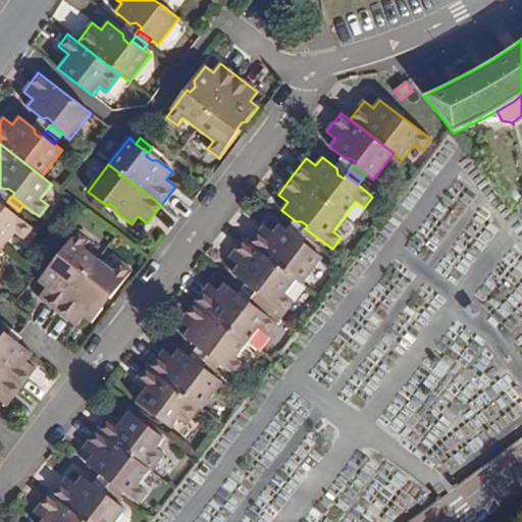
[(107,206),(95,197),(91,202),(103,211),(107,206)]
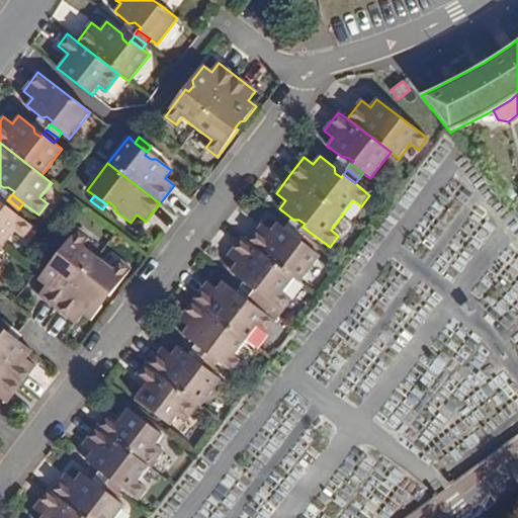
[(19,208),(8,199),(4,205),(15,213),(19,208)]
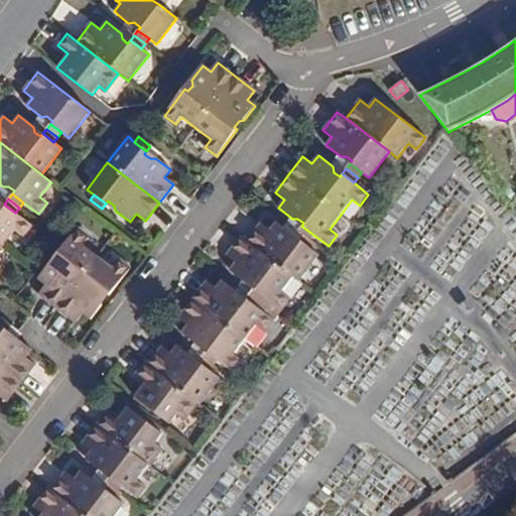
[(0,242),(3,245),(14,230),(22,236),(30,225),(15,213),(4,205),(1,207),(0,206),(0,242)]
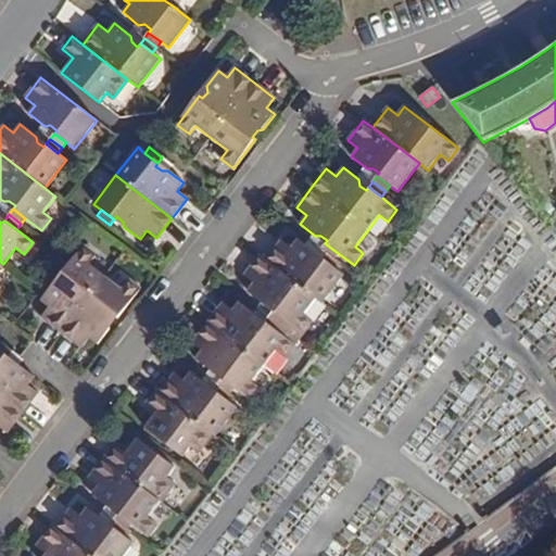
[(315,299),(321,304),(344,276),(337,269),(324,260),(321,263),(315,258),(314,252),(298,240),(291,249),(281,241),(266,261),(315,299)]
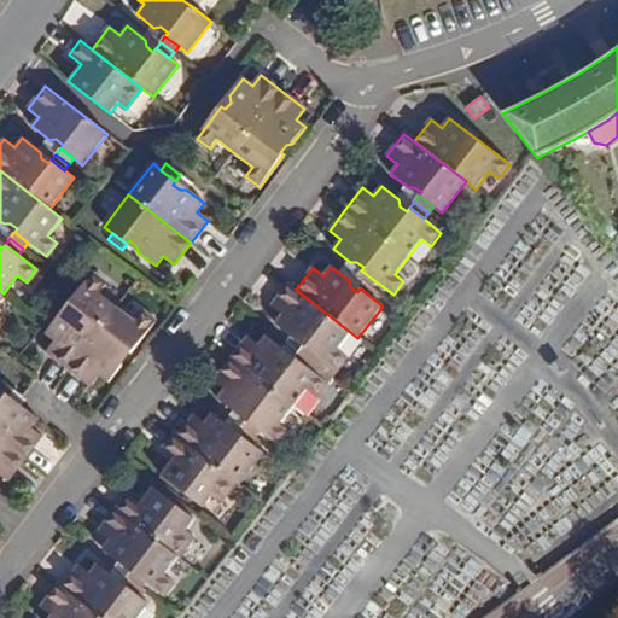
[(375,281),(361,270),(356,277),(365,283),(371,287),(375,281)]
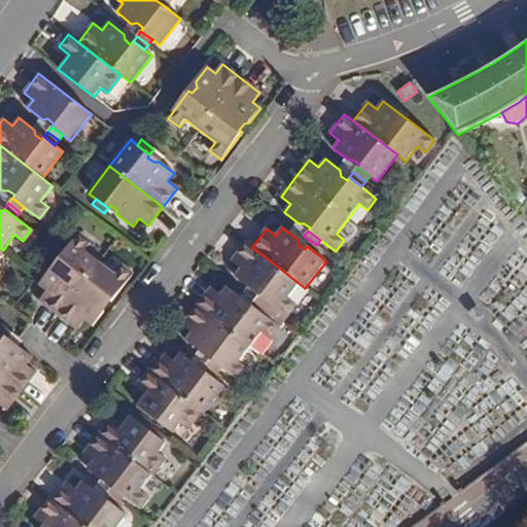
[(84,320),(93,326),(104,311),(104,306),(108,300),(111,302),(133,275),(120,266),(115,274),(100,261),(84,250),(91,243),(79,234),(58,260),(61,264),(57,269),(50,270),(39,285),(47,291),(40,301),(59,315),(77,329),(84,320)]
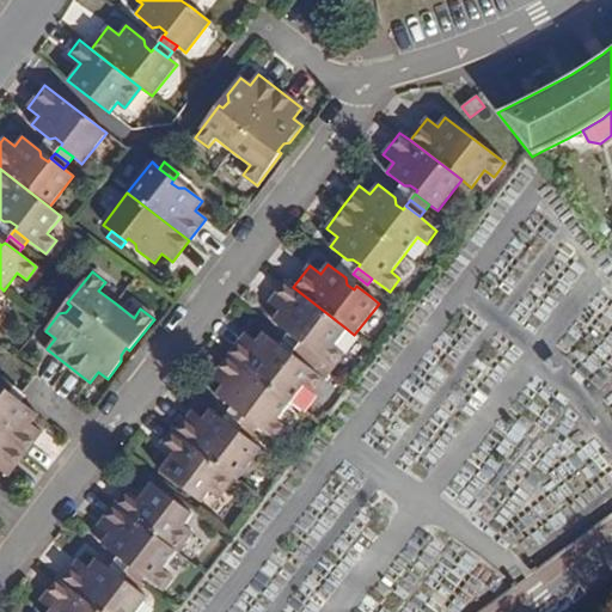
[(367,285),(361,280),(356,286),(371,297),(375,291),(367,285)]
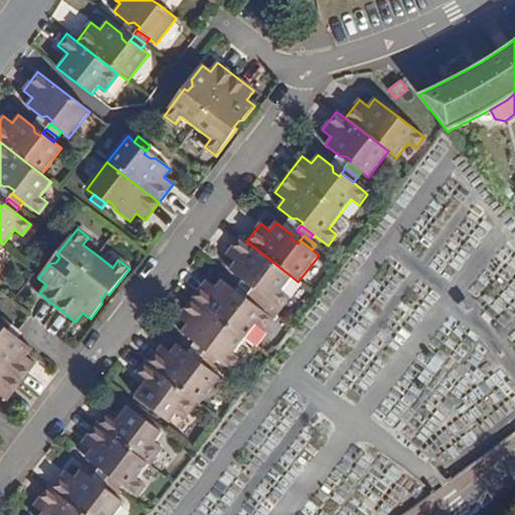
[(246,241),(240,236),(226,254),(235,262),(229,270),(243,281),(249,281),(254,285),(252,288),(265,297),(280,309),(288,297),(281,292),(292,277),(246,241)]
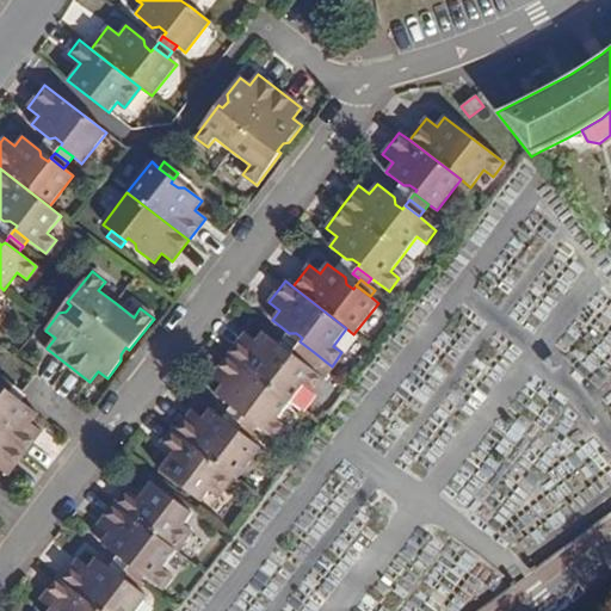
[(211,377),(222,386),(215,395),(232,408),(239,407),(246,413),(242,417),(257,427),(275,440),(285,427),(276,420),(289,402),(303,386),(312,392),(322,378),(304,365),(290,355),(288,358),(281,352),(279,346),(263,333),(255,343),(244,334),(228,356),(211,377)]
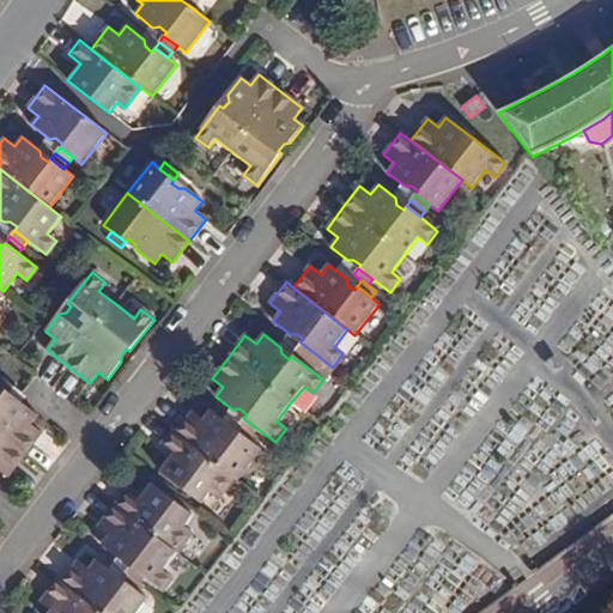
[(315,353),(301,343),(296,349),(310,360),(315,353)]
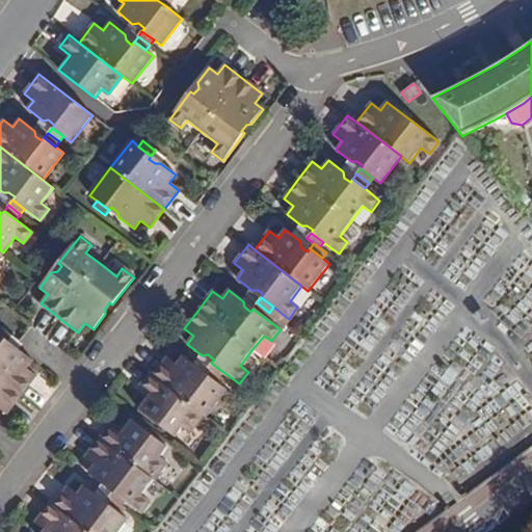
[(269,313),(257,302),(253,309),(265,318),(269,313)]
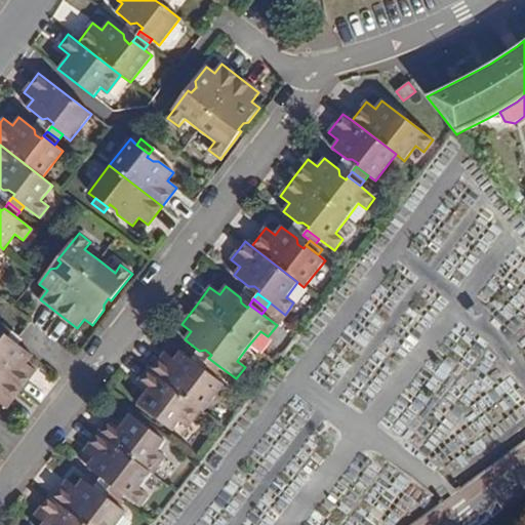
[(12,332),(0,322),(0,331),(8,337),(12,332)]
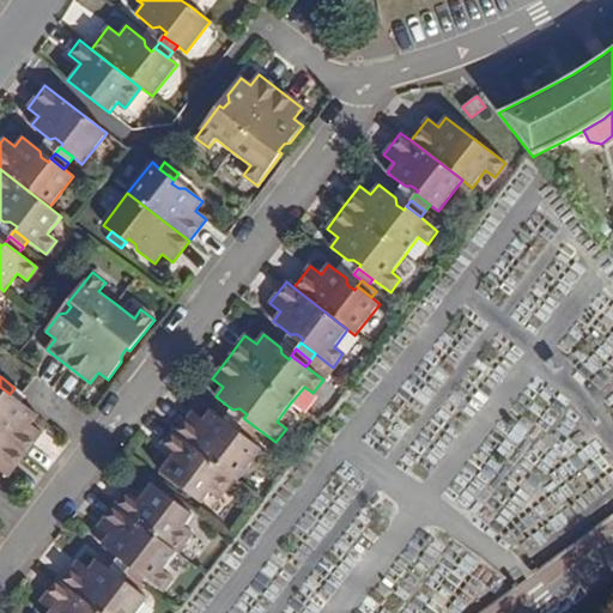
[(0,471),(7,478),(24,455),(41,434),(30,425),(37,416),(20,402),(13,402),(7,398),(10,394),(0,387),(0,471)]
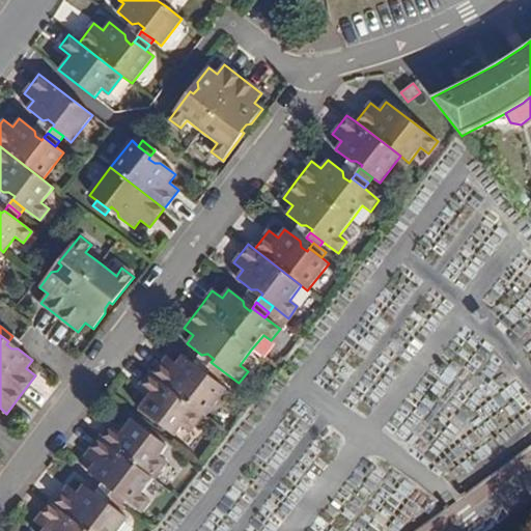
[(201,415),(204,417),(226,390),(219,384),(206,374),(203,378),(198,373),(197,367),(182,356),(175,364),(166,357),(151,375),(201,415)]
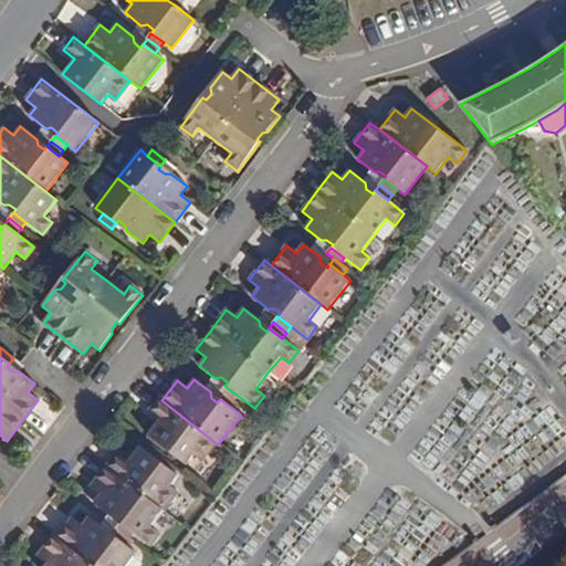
[(238,396),(224,386),(220,391),(224,394),(233,401),(238,396)]
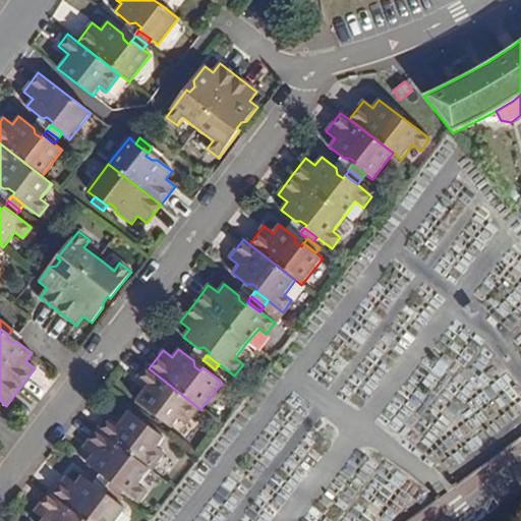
[(215,369),(207,362),(203,367),(215,377),(218,371),(215,369)]
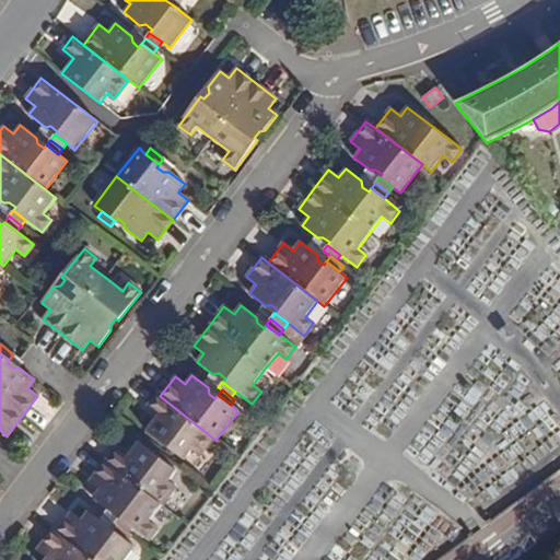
[(160,396),(156,394),(147,407),(158,415),(146,431),(184,461),(190,450),(198,456),(212,438),(160,396)]
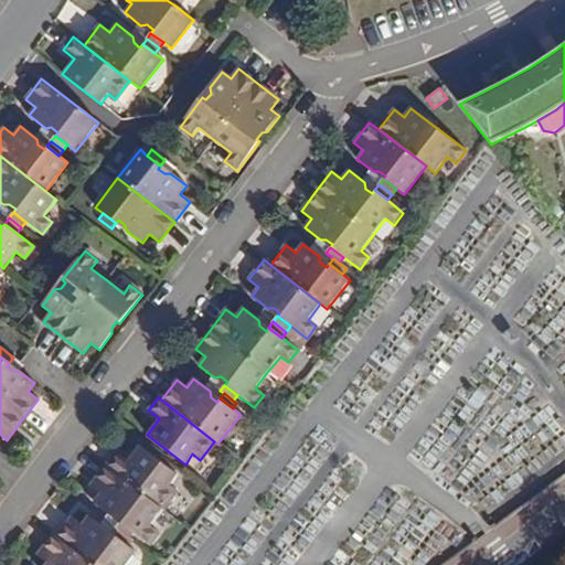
[(105,466),(162,510),(177,491),(169,486),(177,476),(138,446),(126,461),(115,452),(105,466)]
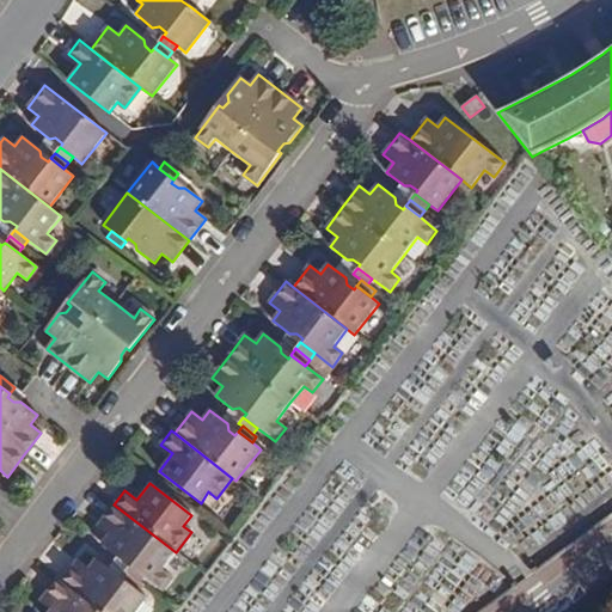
[(97,526),(108,534),(101,544),(118,557),(124,557),(132,562),(129,565),(144,576),(160,591),(171,576),(163,570),(176,552),(114,505),(97,526)]
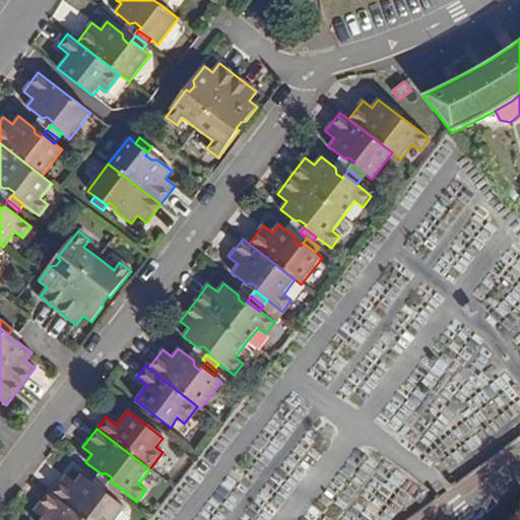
[(84,519),(114,519),(124,508),(117,503),(121,498),(118,496),(106,485),(95,478),(91,483),(80,474),(74,482),(65,475),(51,495),(84,519)]
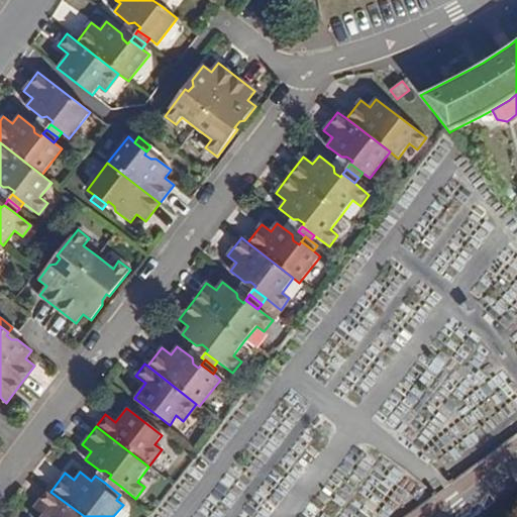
[(121,487),(109,478),(105,483),(117,493),(121,487)]
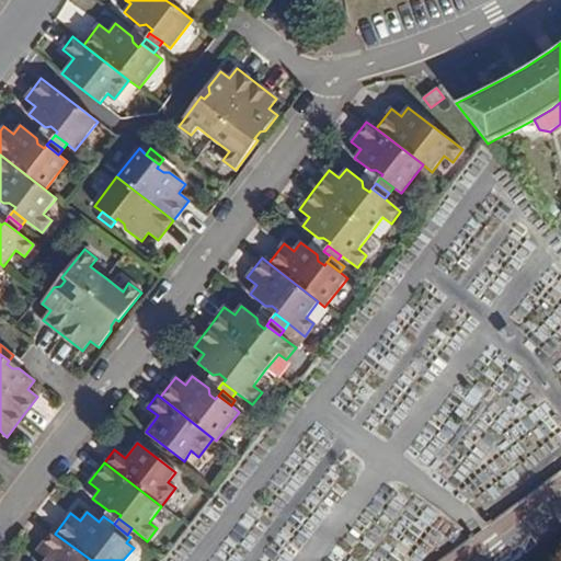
[(91,560),(55,534),(52,530),(36,550),(46,558),(44,560),(91,560)]
